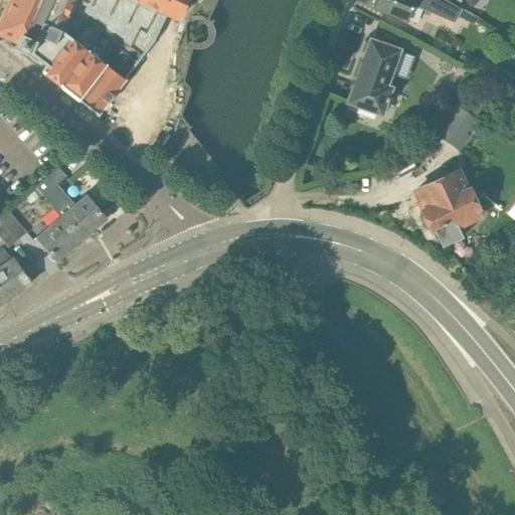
[(8,0),(0,19),(0,33),(17,41),(14,47),(28,54),(29,51),(47,64),(59,49),(53,46),(63,33),(59,29),(72,0),(139,0),(178,18),(186,0),(8,0)]
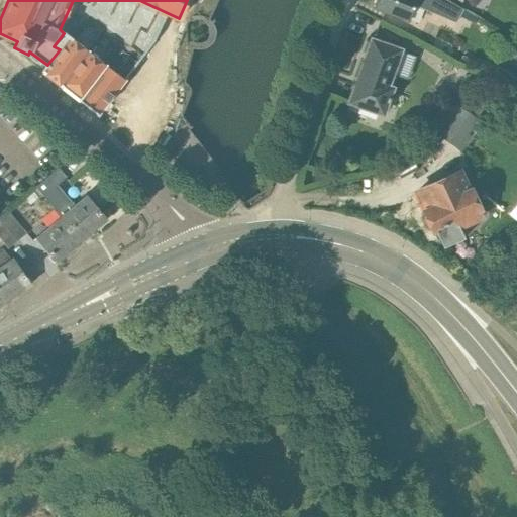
[(378,0),(376,8),(408,20),(414,5),(442,16),(446,5),(436,0),(378,0)]
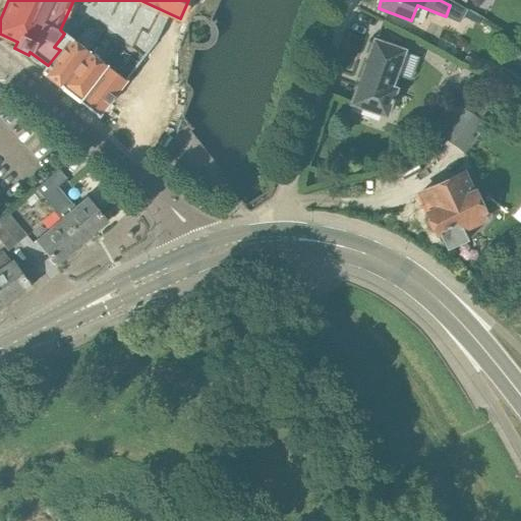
[(54,47),(60,50),(43,72),(61,87),(88,51),(65,34),(54,47)]
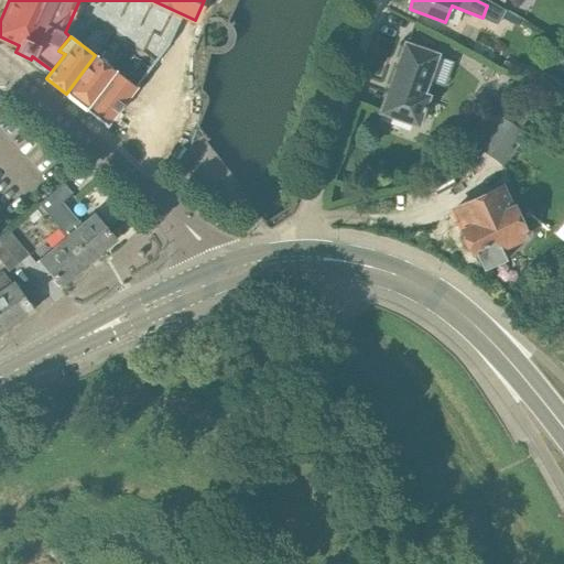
[(437,55),(405,43),(380,112),(418,126),(429,96),(423,95),(437,55)]
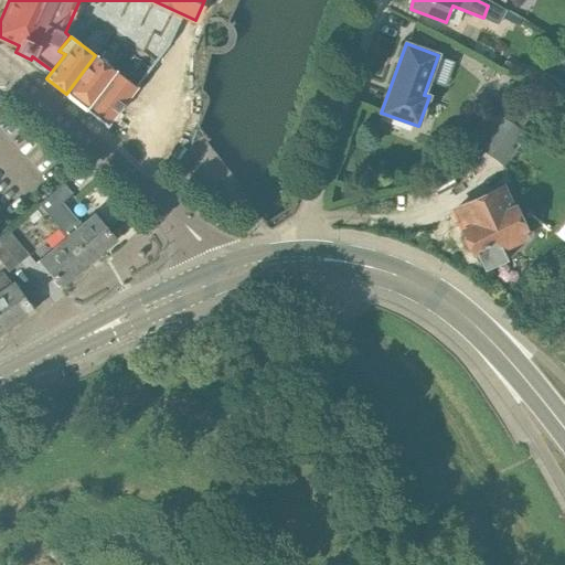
[(95,55),(66,94),(85,108),(114,70),(95,55)]
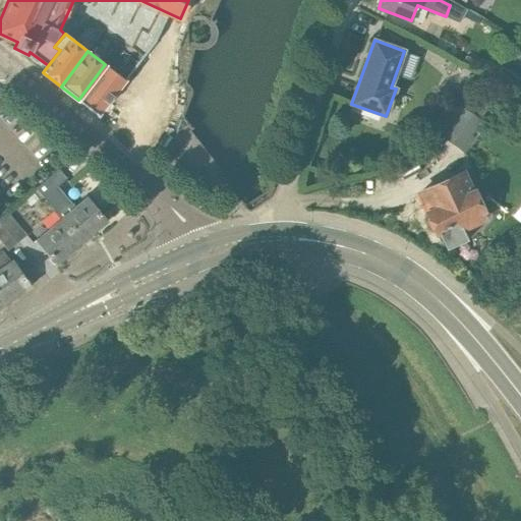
[(105,64),(78,100),(100,116),(126,81),(105,64)]
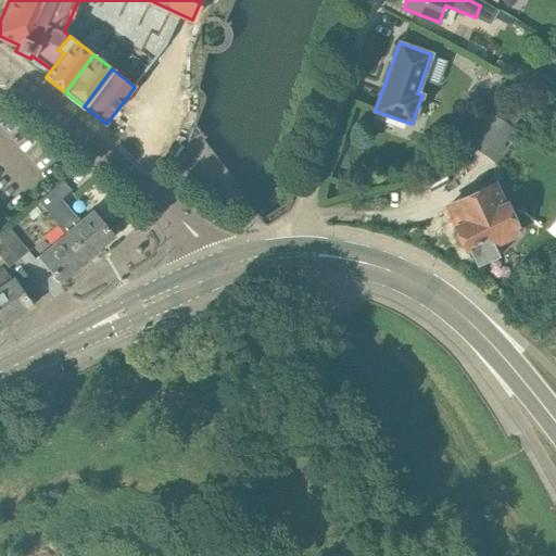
[(495,115),(495,114),(472,144),(496,162),(507,147),(503,143),(515,128),(512,127),(522,113),(506,100),(495,115)]
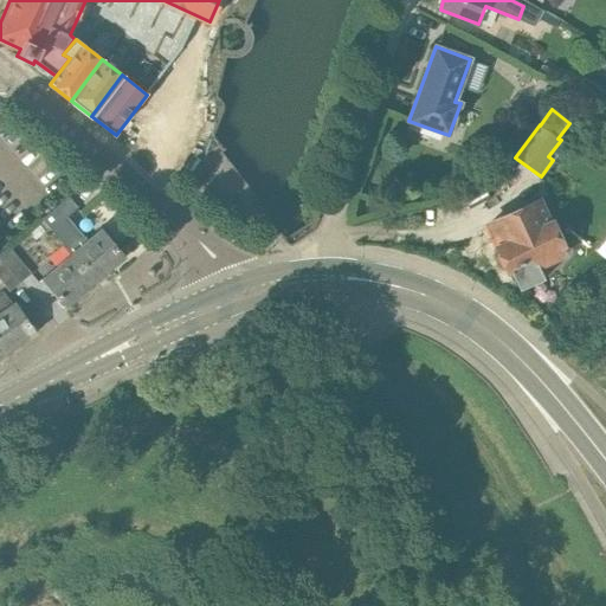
[(69,197),(42,219),(96,282),(124,258),(101,230),(84,244),(63,220),(77,207),(69,197)]
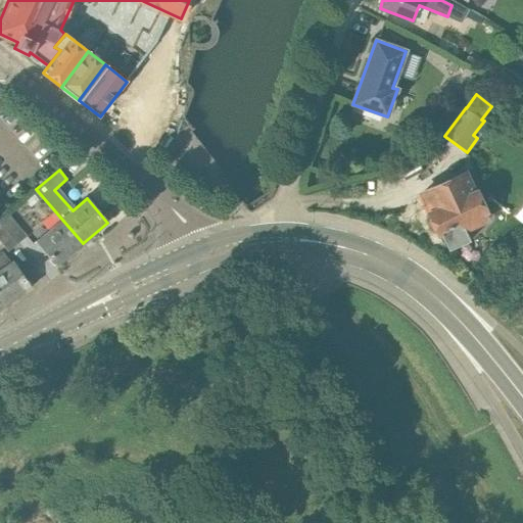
[(467,174),(438,186),(420,194),(438,234),(440,233),(448,250),(469,240),(464,229),(486,219),(483,212),(484,211),(467,174)]
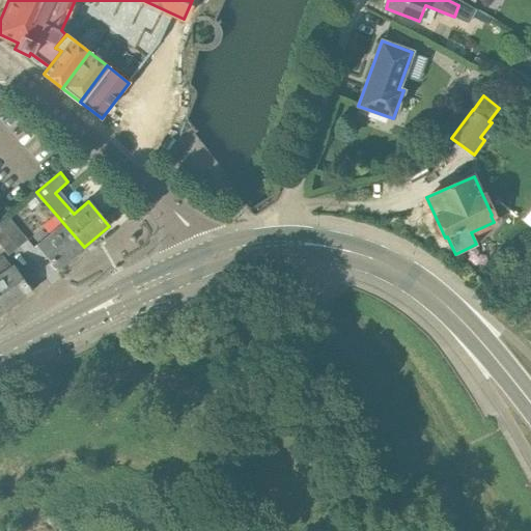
[(7,216),(0,222),(0,226),(18,248),(27,240),(7,216)]
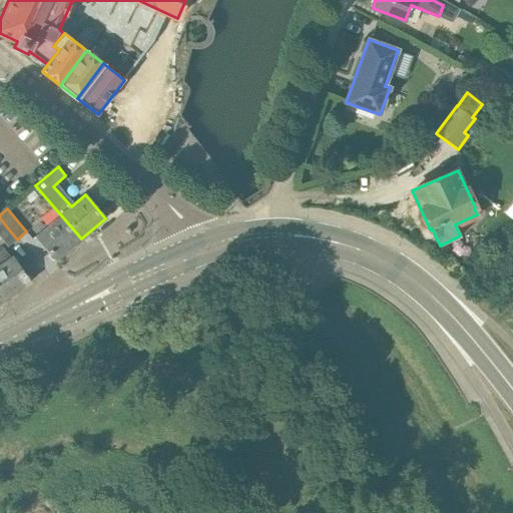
[(56,260),(81,238),(60,215),(36,235),(56,260)]
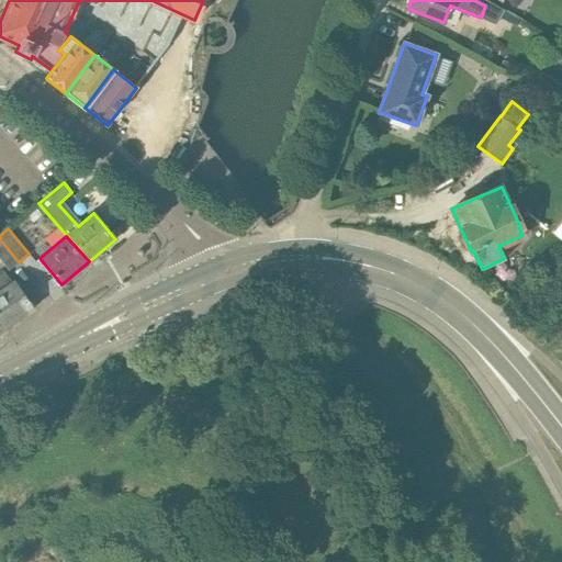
[(19,262),(0,239),(0,259),(9,270),(19,262)]
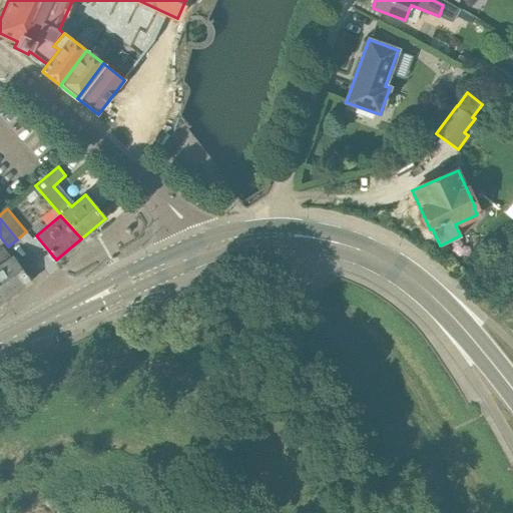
[(0,295),(3,301),(30,283),(12,257),(10,258),(2,246),(0,247),(0,295)]
